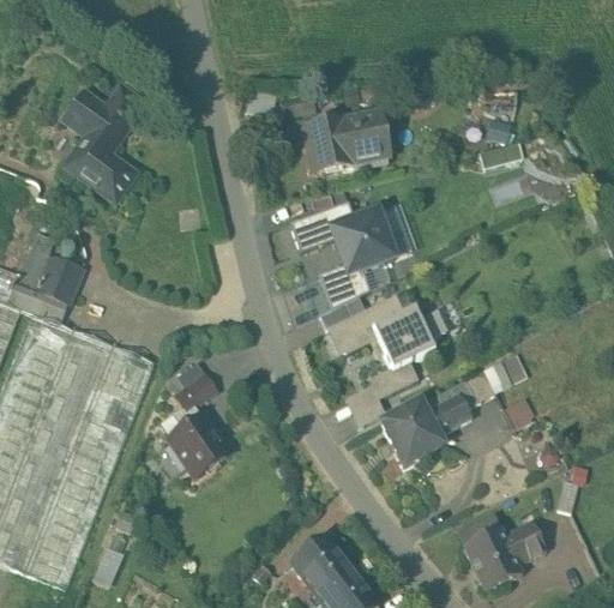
[(120,89),(104,110),(84,95),(64,122),(66,124),(67,121),(90,138),(68,168),(66,166),(65,168),(114,203),(133,175),(107,156),(143,106),(120,89)]
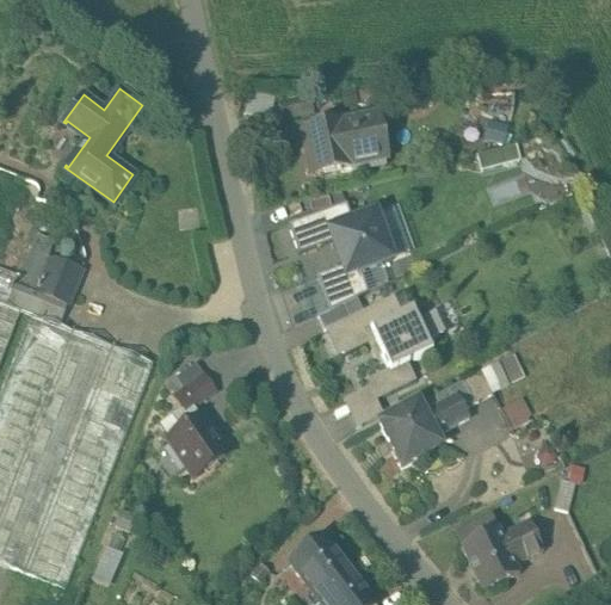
[(308,94),(278,100),(282,117),(312,110),(308,94)]
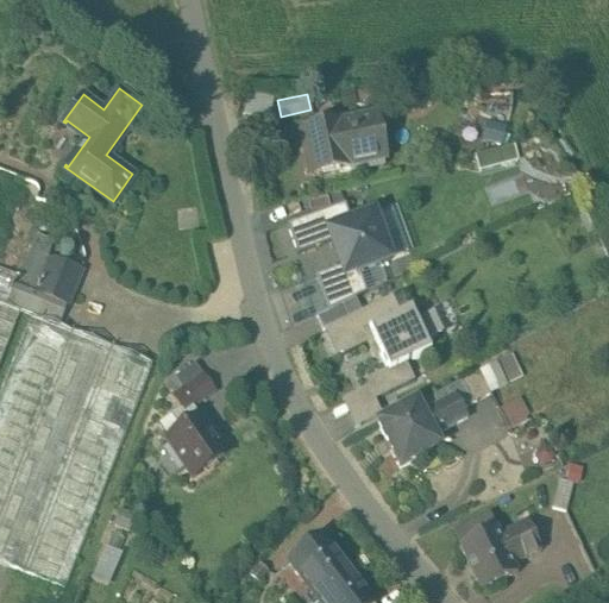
[(275,102),(263,100),(258,114),(270,118),(275,102)]
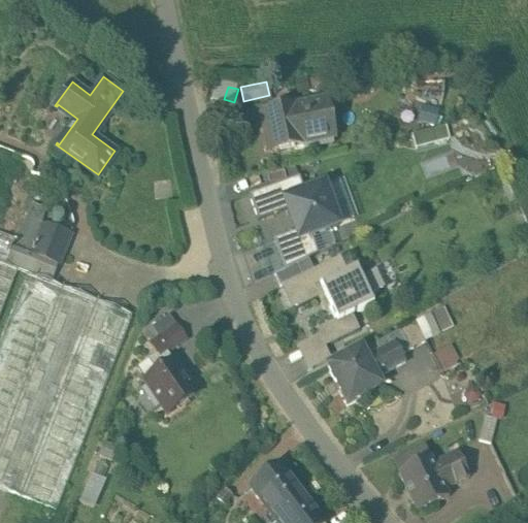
[(320,98),(326,127),(331,126),(326,96),(320,98)]
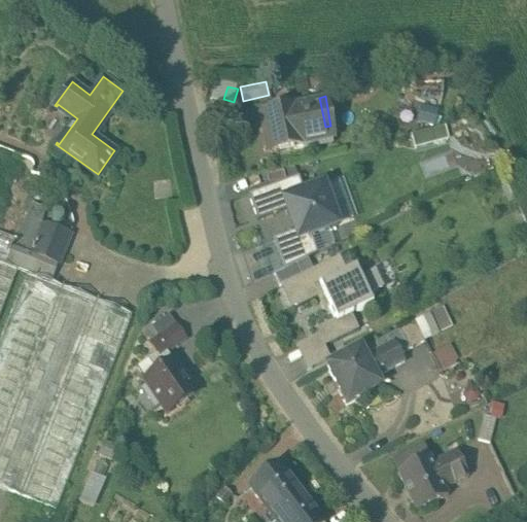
[(319,98),(293,103),(302,140),(332,134),(330,126),(325,127),(319,98)]
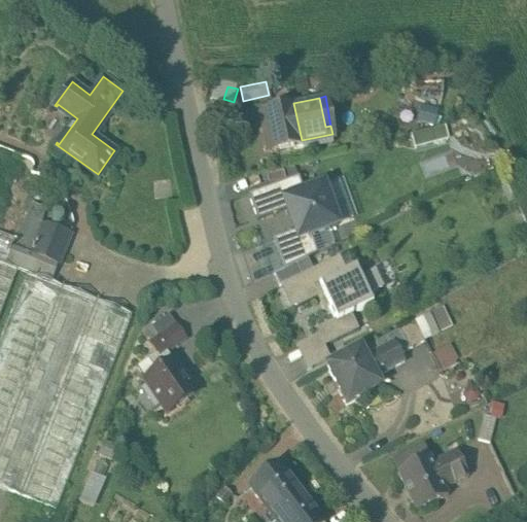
[(293,103),(259,110),(264,132),(272,130),(275,145),(302,140),(293,103)]
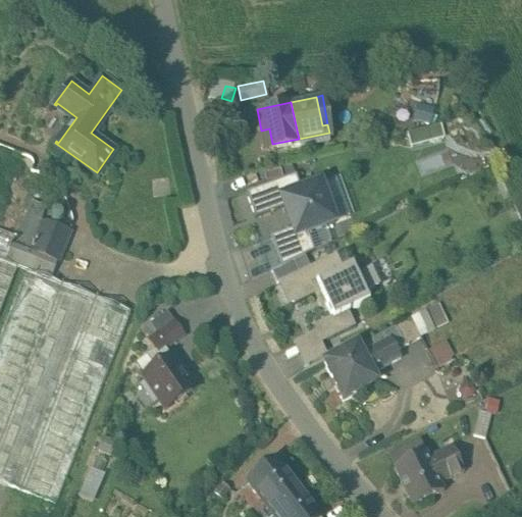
[(448,122),(414,126),(416,140),(450,136),(448,122)]
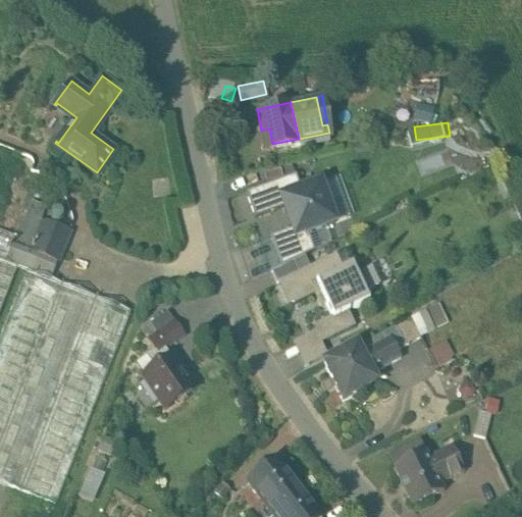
[(295,171),(245,190),(254,214),(282,203),(279,195),(301,187),(295,171)]
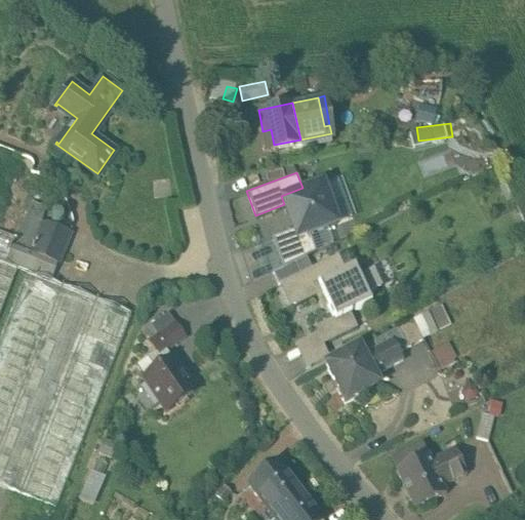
[(303,188),(281,196),(284,204),(293,227),(296,235),(309,230),(335,221),(320,181),(303,188)]
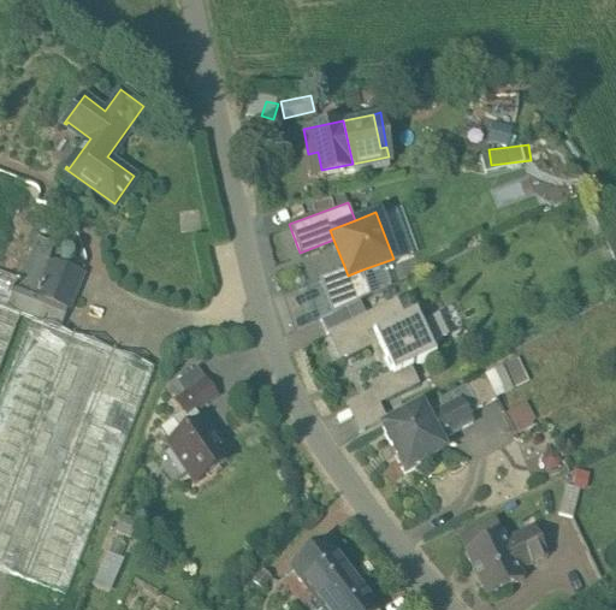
[(369,291),(362,270),(348,276),(344,266),(318,276),(331,309),(369,291)]
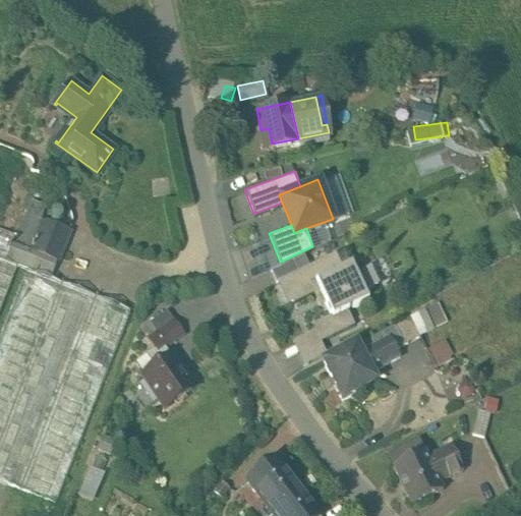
[(0,254),(17,262),(25,265),(50,275),(57,258),(11,240),(14,232),(0,227),(0,254)]
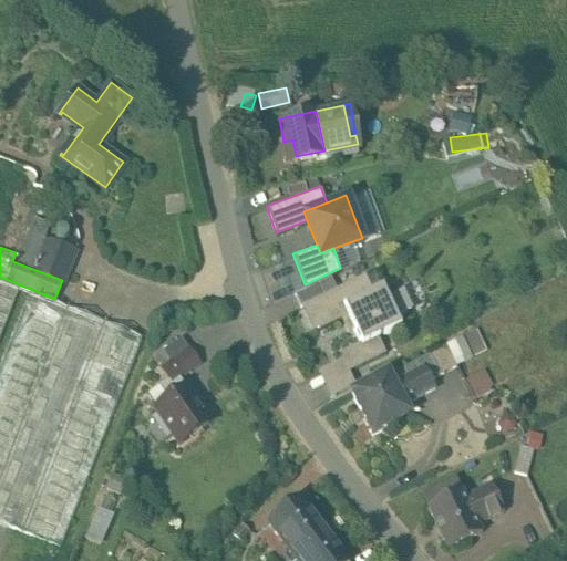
[(364,272),(307,300),(308,301),(319,323),(318,323),(319,325),(348,312),(343,302),(372,288),(364,272)]
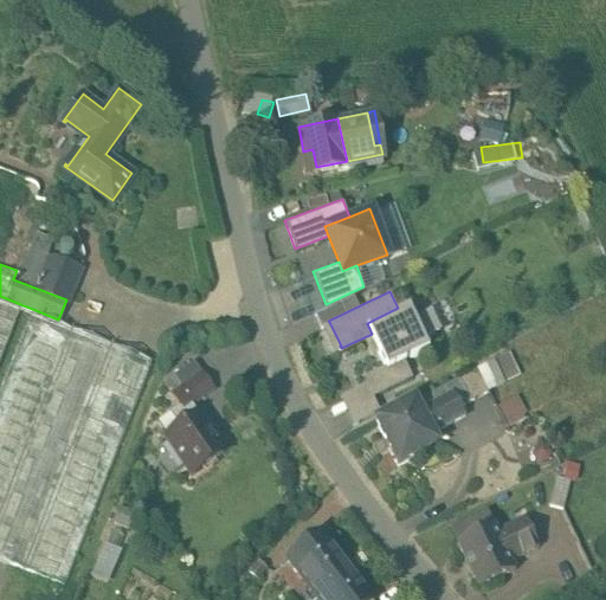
[(0,356),(20,304),(0,296),(0,356)]
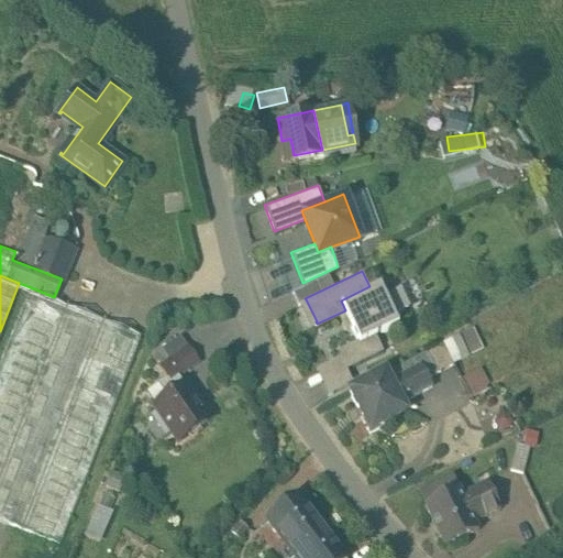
[(370,286),(341,301),(345,310),(357,337),(359,339),(375,331),(397,320),(393,310),(384,292),(379,282),(370,286)]
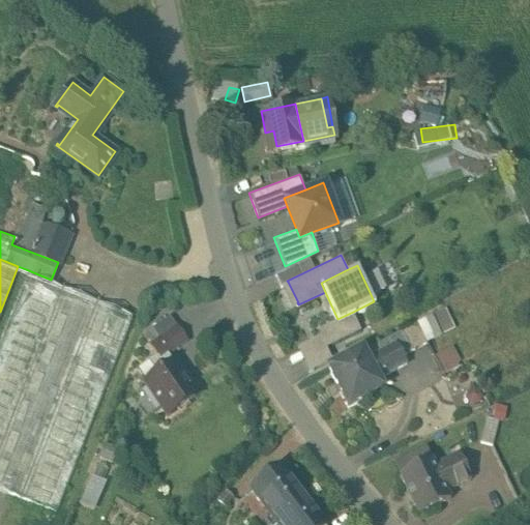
[(375,268),(361,274),(370,292),(380,287),(383,286),(385,285),(384,282),(383,282),(378,270),(378,269),(377,266),(375,267),(375,268)]
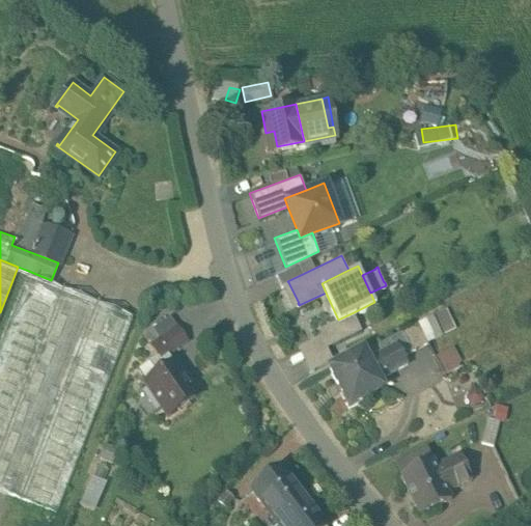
[(51,280),(26,270),(0,335),(0,487),(57,509),(70,475),(71,475),(134,312),(84,293),(66,286),(51,280)]
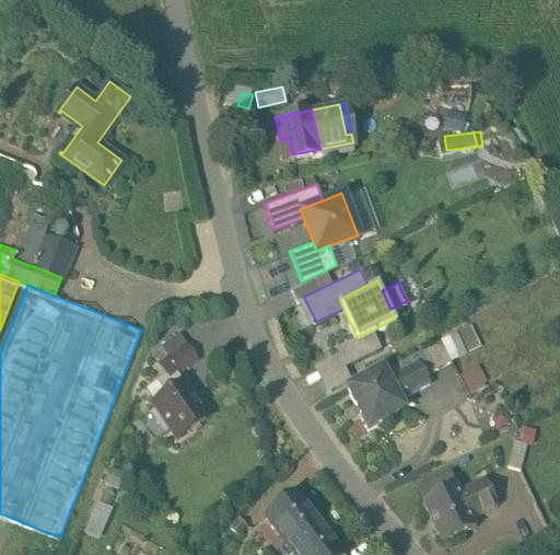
[(445,332),(453,354),(485,343),(477,322),(445,332)]
